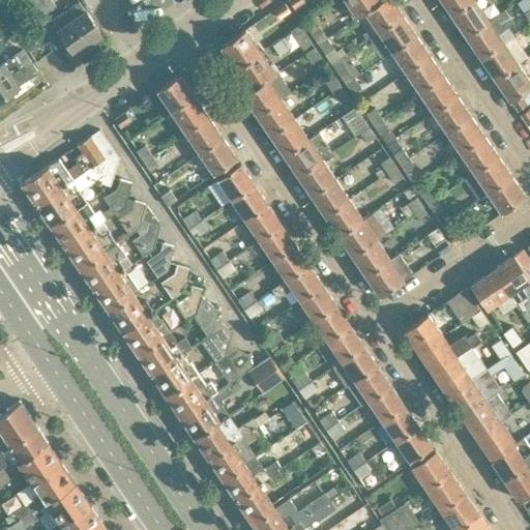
[(23,0),(35,19),(47,11),(55,5),(51,0),(23,0)]
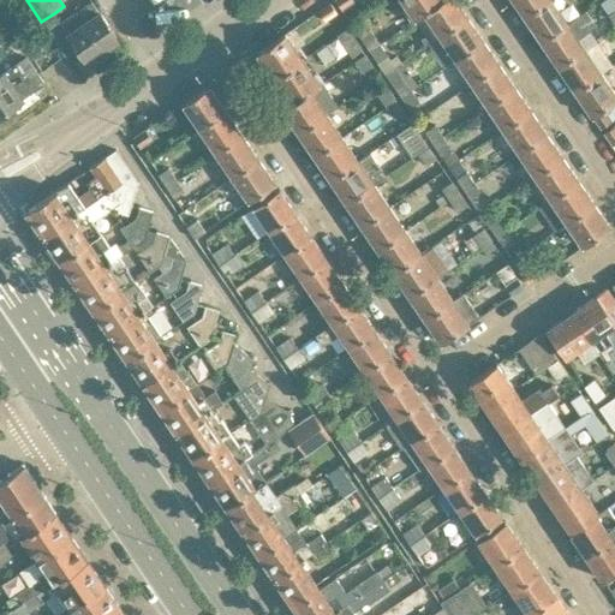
[(401,0),(415,18),(424,12),(424,13),(442,0),(401,0)]
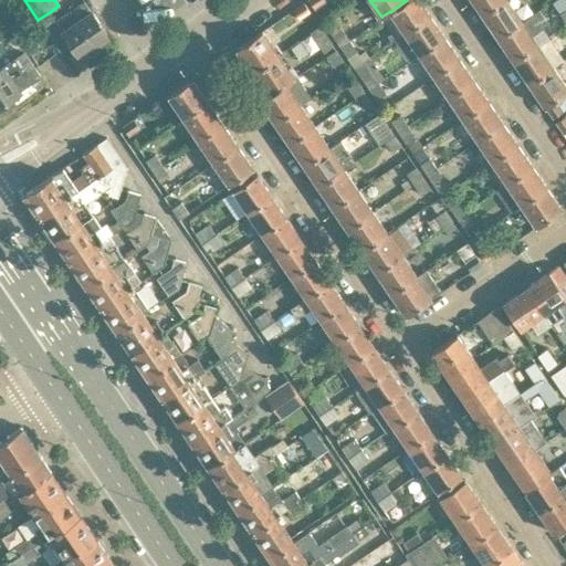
[(407,0),(390,12),(405,33),(430,17),(419,0),(407,0)]
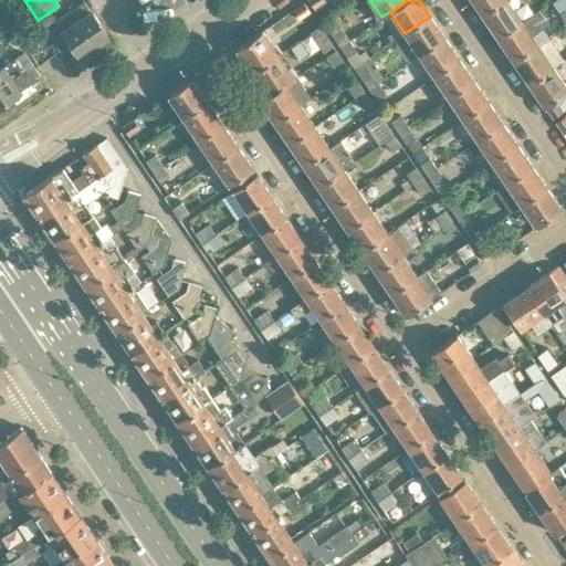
[(472,0),(482,14),(503,0),(472,0)]
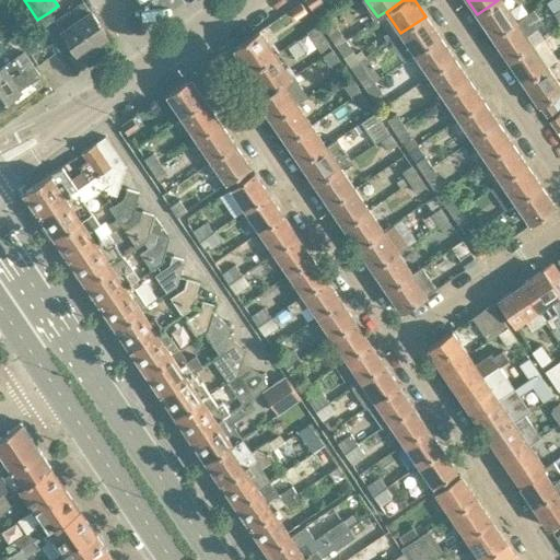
[(498,0),(477,14),(492,37),(516,21),(501,0),(498,0)]
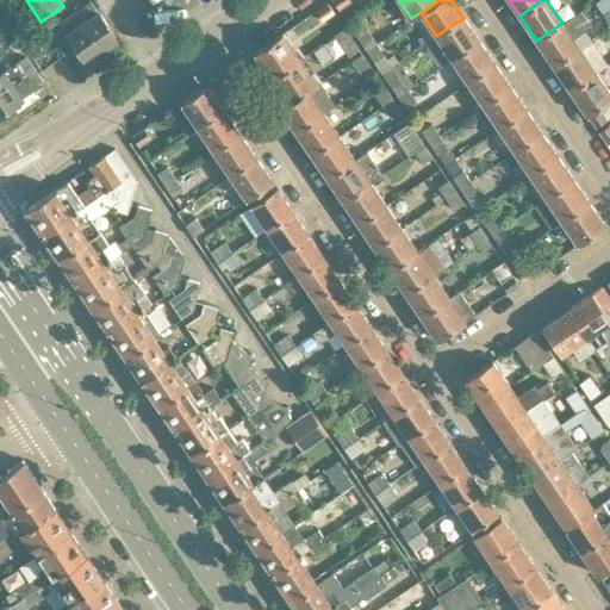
[(54,13),(41,22),(63,55),(64,56),(76,48),(86,61),(89,58),(92,62),(103,54),(100,51),(118,39),(116,36),(99,11),(98,12),(91,1),(60,23),(54,13)]
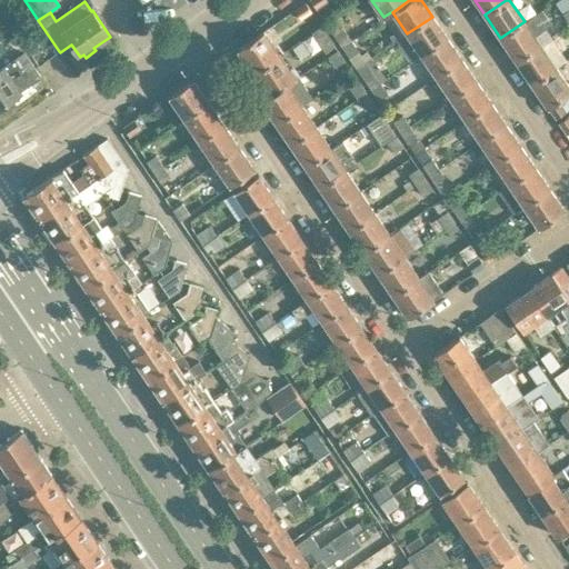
[(311,11),(306,2),(295,10),(300,19),(311,11)]
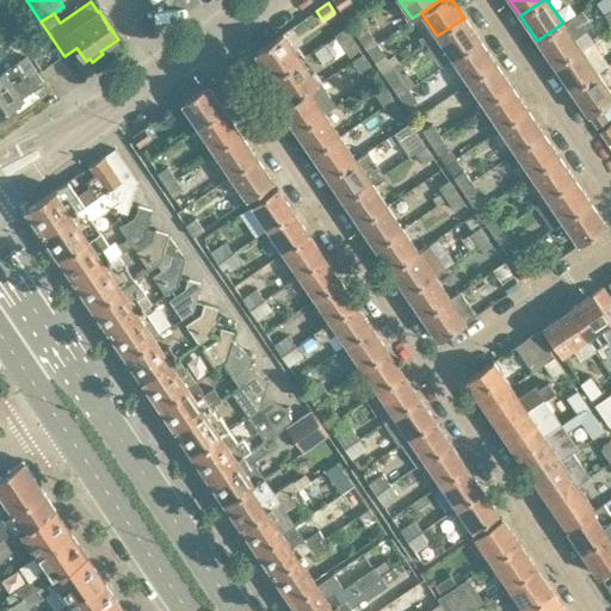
[(359,17),(350,24),(356,32),(365,26),(359,17)]
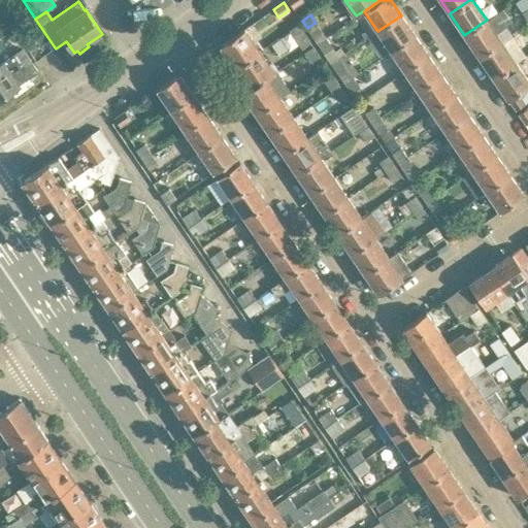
[(415,35),(401,15),(377,31),(391,51),(415,35)]
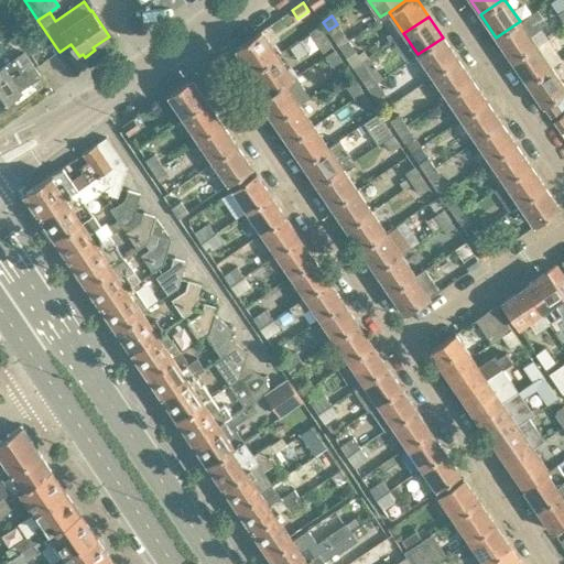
[(496,38),(511,61),(535,44),(520,21),(496,38)]
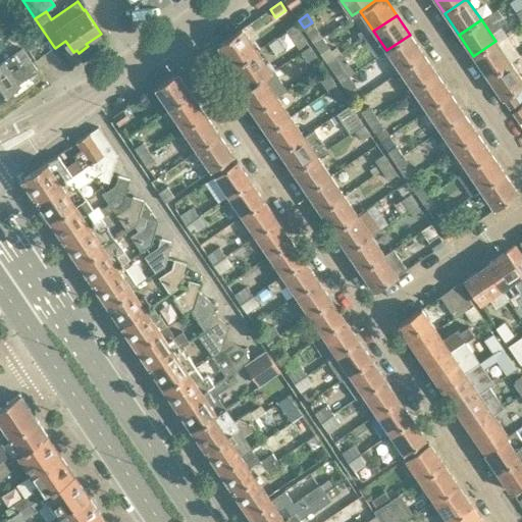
[(304,28),(309,35),(317,30),(312,22),(304,28)]
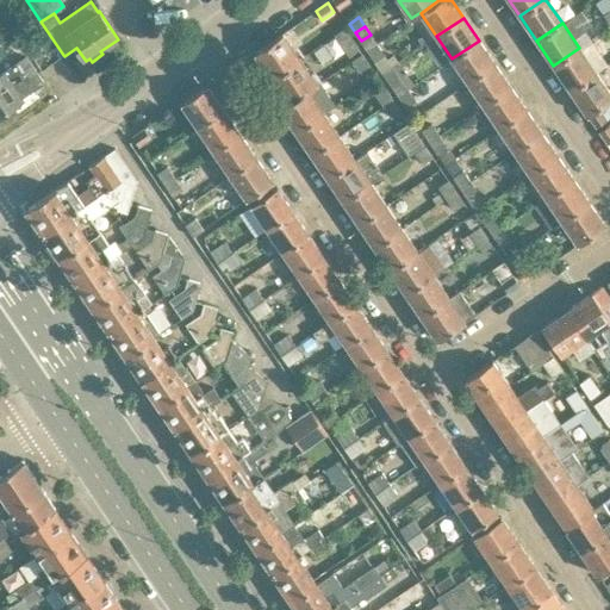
[(335,35),(341,43),(350,36),(344,27),(335,35)]
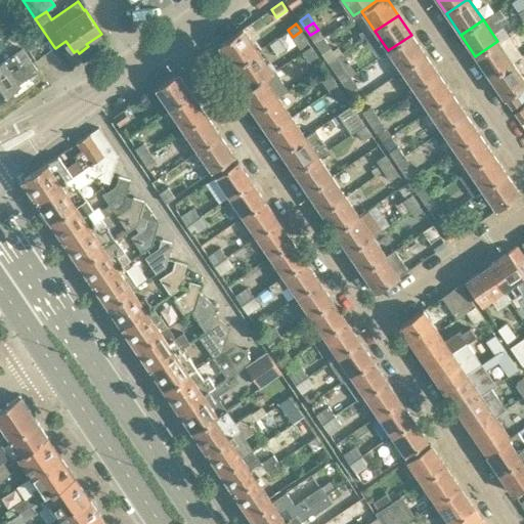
[(218,45),(233,67),(258,50),(243,29),(218,45)]
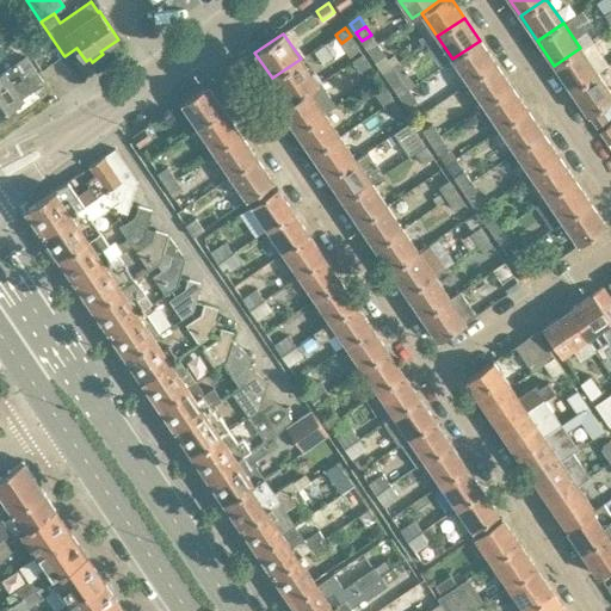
[(377,43),(371,35),(362,41),(366,50),(377,43)]
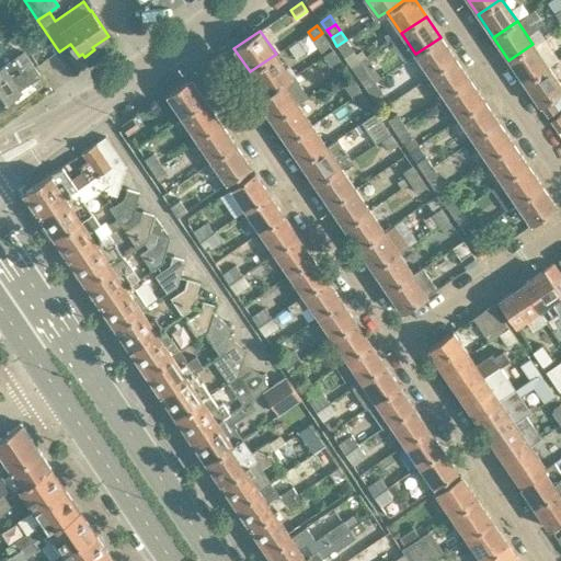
[(318,47),(328,41),(322,33),(313,39),(318,47)]
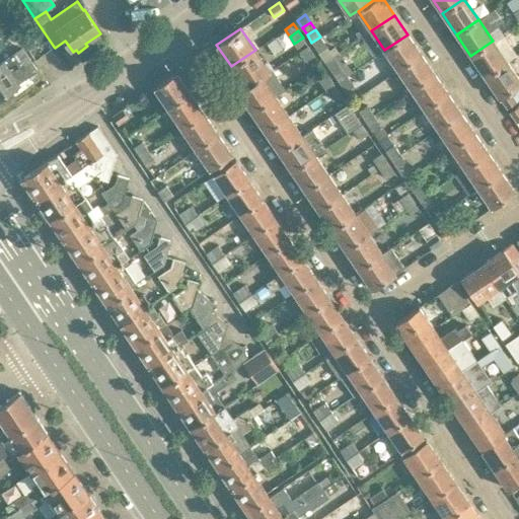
[(408,34),(384,50),(398,70),(421,54),(408,34)]
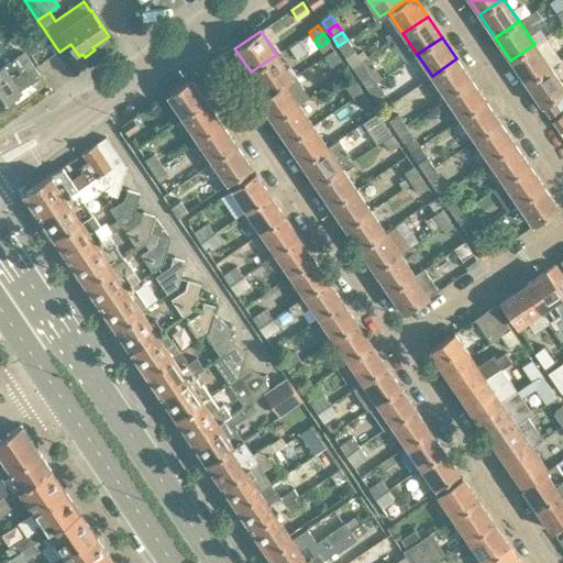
[(354,51),(348,40),(338,46),(345,57),(354,51)]
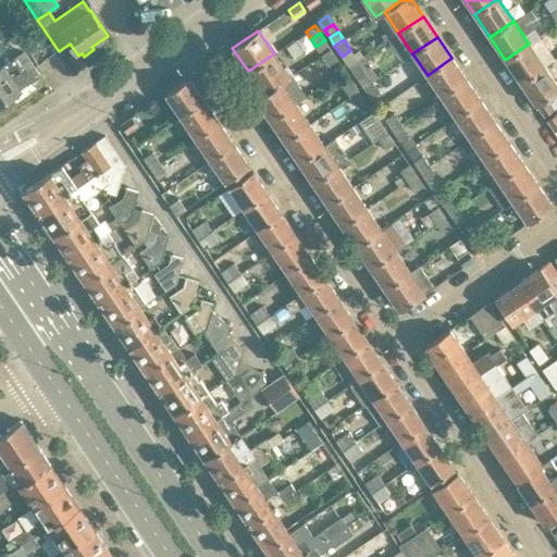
[(325,40),(316,47),(321,54),(331,48),(325,40)]
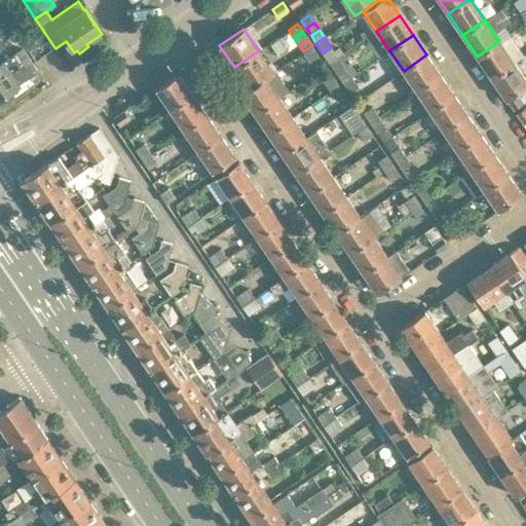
[(477,57),(492,77),(514,63),(499,41),(477,57)]
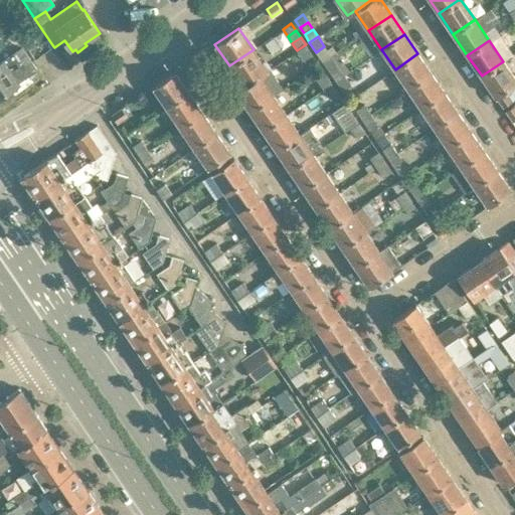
[(312,54),(306,44),(297,50),(304,60),(312,54)]
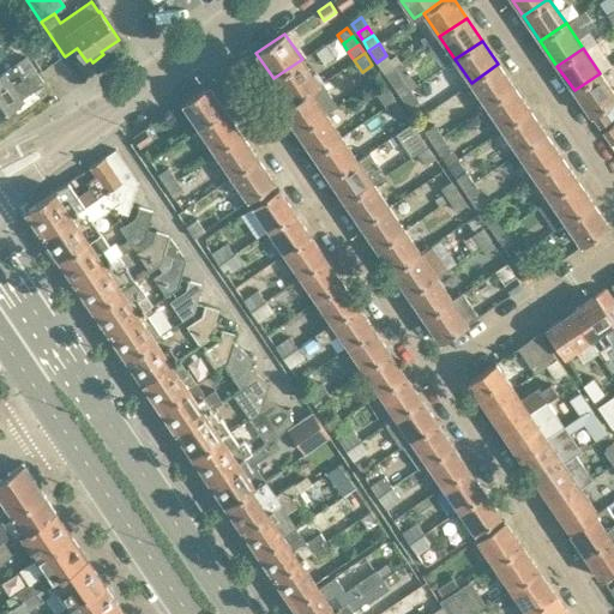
[(0,112),(43,83),(37,73),(26,56),(0,73),(0,112)]
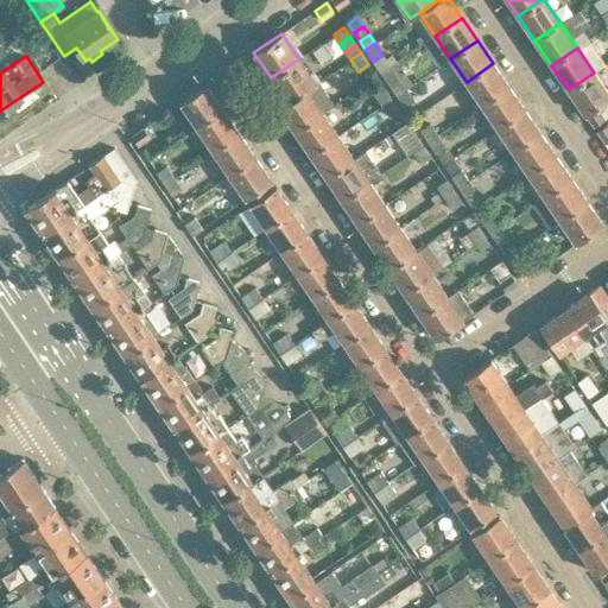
[(299,58),(271,77),(286,102),(279,107),(279,108),(308,89),(306,88),(315,82),(299,58)]
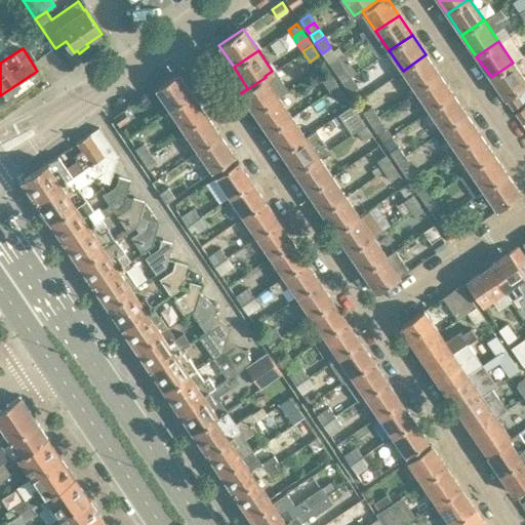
[(440,75),(426,54),(403,71),(416,90),(440,75)]
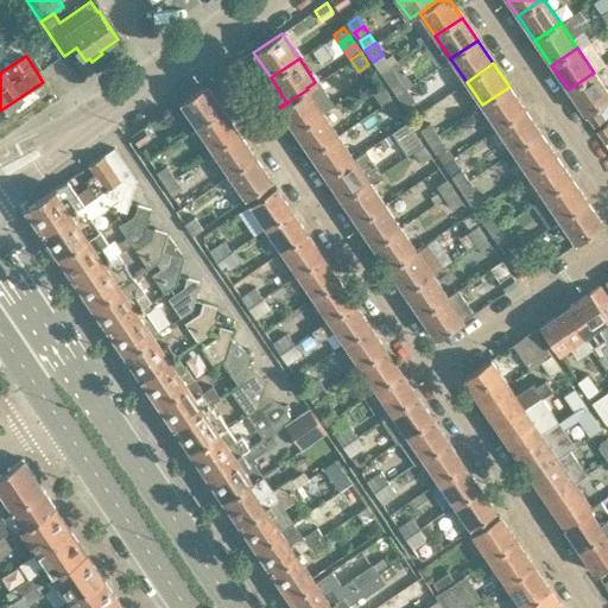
[(607,92),(594,73),(569,89),(594,126),(606,118),(599,107),(607,100),(607,92)]
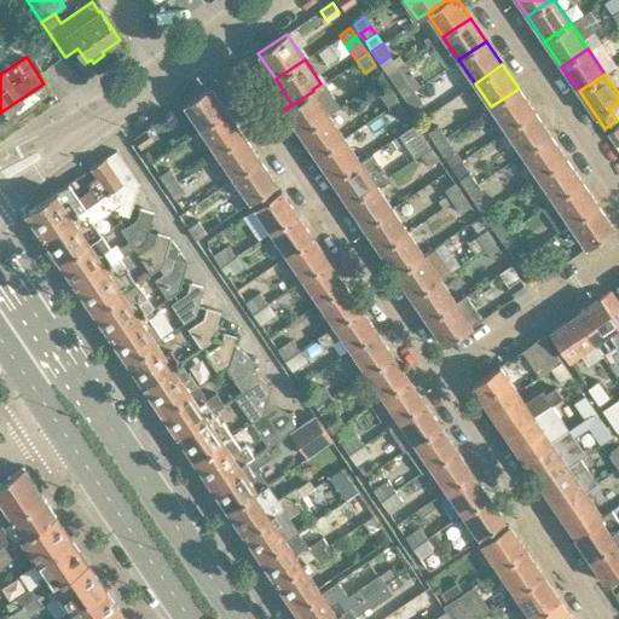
[(395,85),(404,97),(414,91),(405,79),(395,85)]
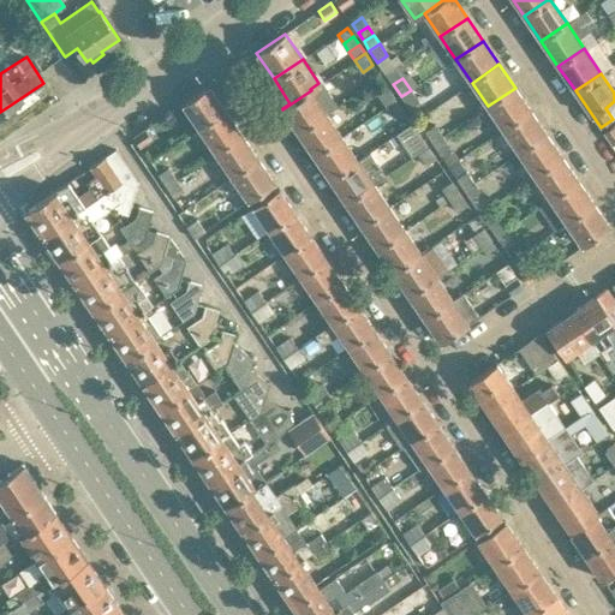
[(209,85),(183,103),(199,127),(225,109),(209,85)]
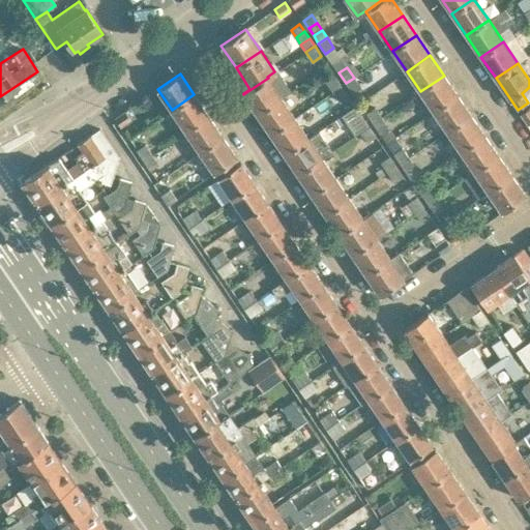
[(326,82),(333,92),(342,86),(334,76),(326,82)]
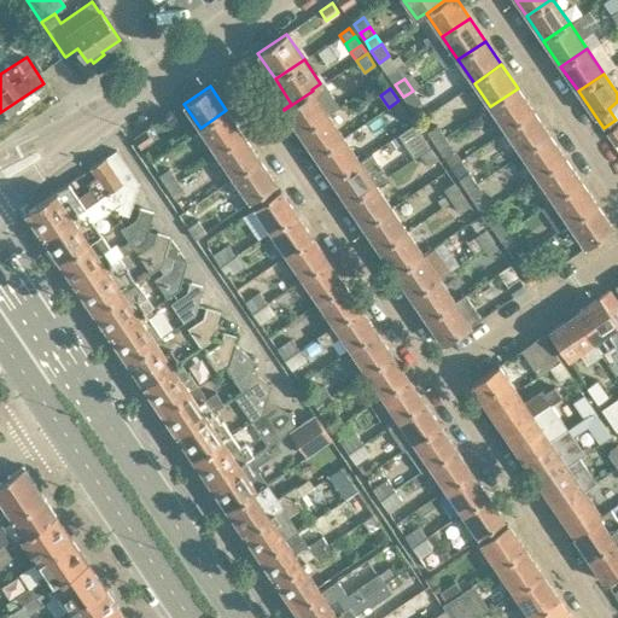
[(518,88),(490,106),(506,129),(534,111),(518,88)]
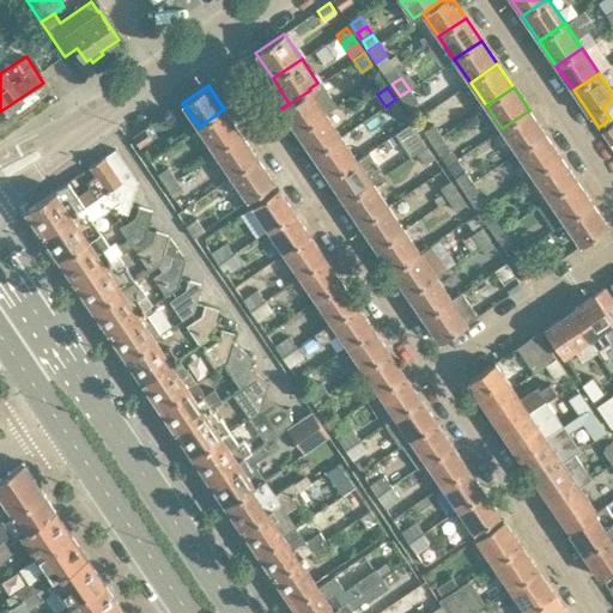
[(281,109),(297,132),(326,113),(310,90),(281,109)]
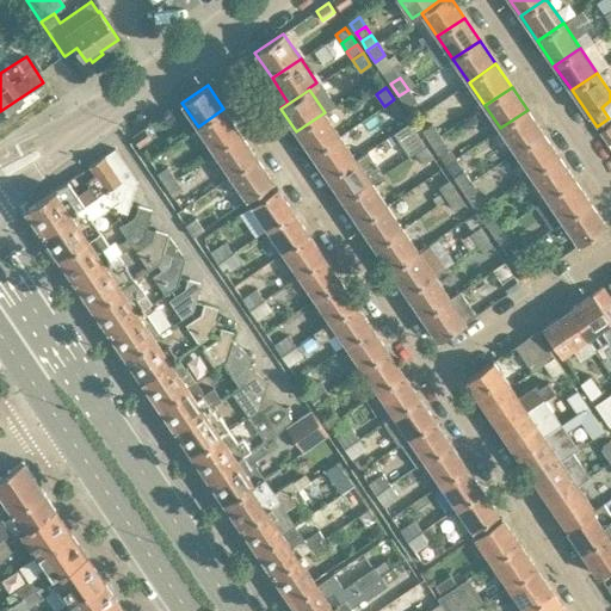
[(417,102),(408,90),(399,96),(406,107),(417,102)]
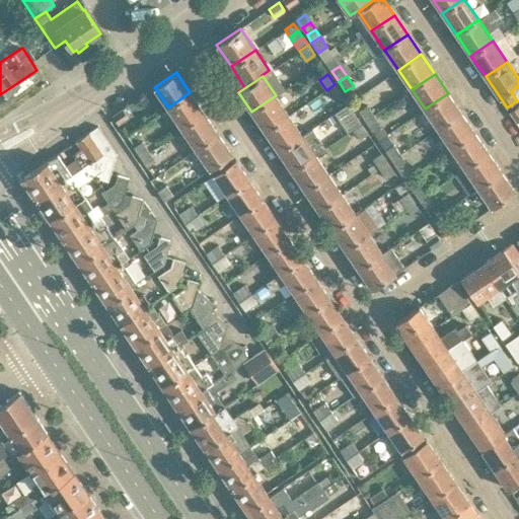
[(342,94),(335,84),(326,90),(332,100),(342,94)]
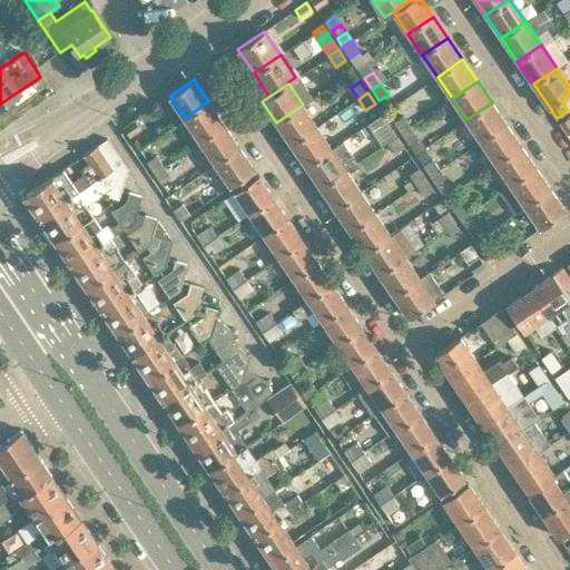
[(224,125),(208,101),(185,118),(199,140),(224,125)]
